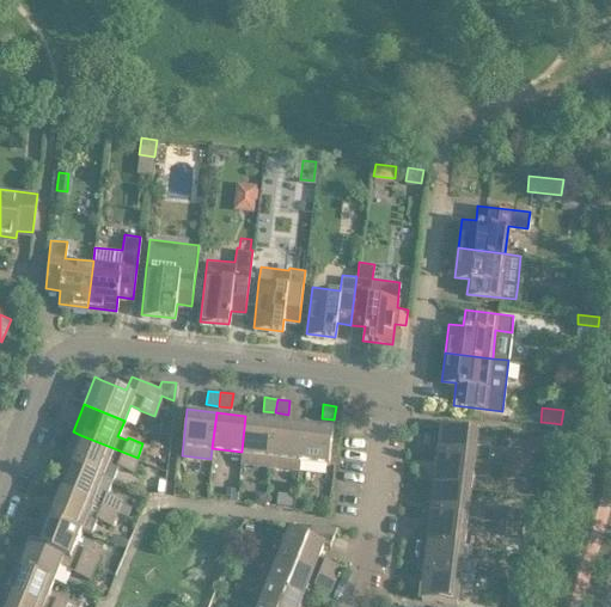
[(245,416),(242,452),(240,461),(269,465),(274,420),(245,416)]
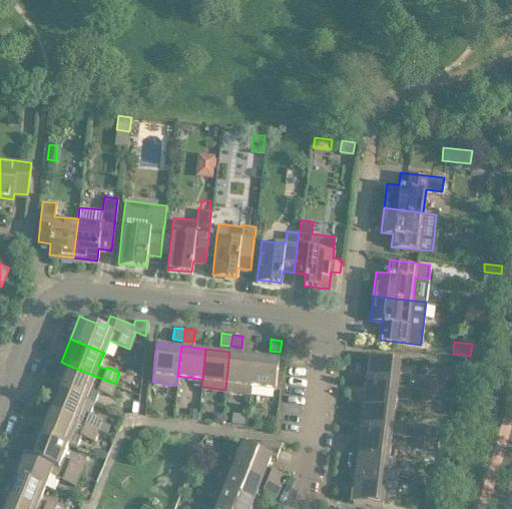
[(249,393),(250,385),(253,355),(229,352),(225,390),(249,393)]
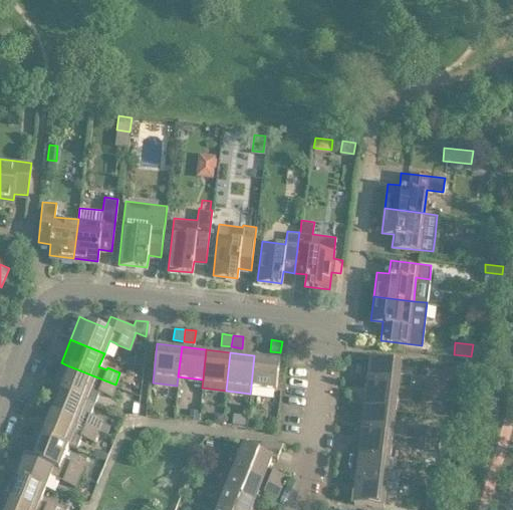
[(279,358),(254,355),(251,386),(276,389),(279,358)]
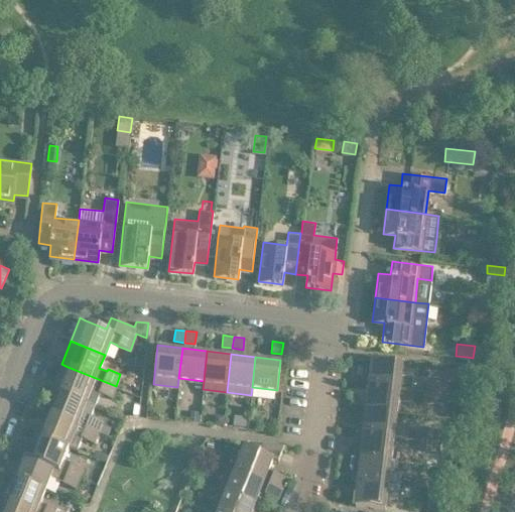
[(402,361),(372,358),(369,382),(399,386),(412,387),(413,375),(401,374),(402,361)]
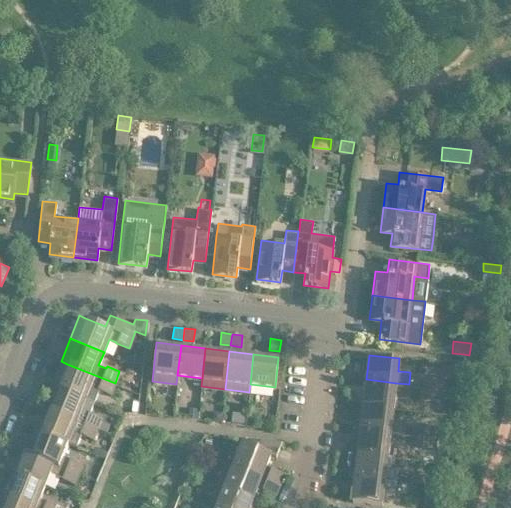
[(56,374),(52,383),(93,399),(98,388),(111,394),(115,383),(67,364),(62,376),(56,374)]
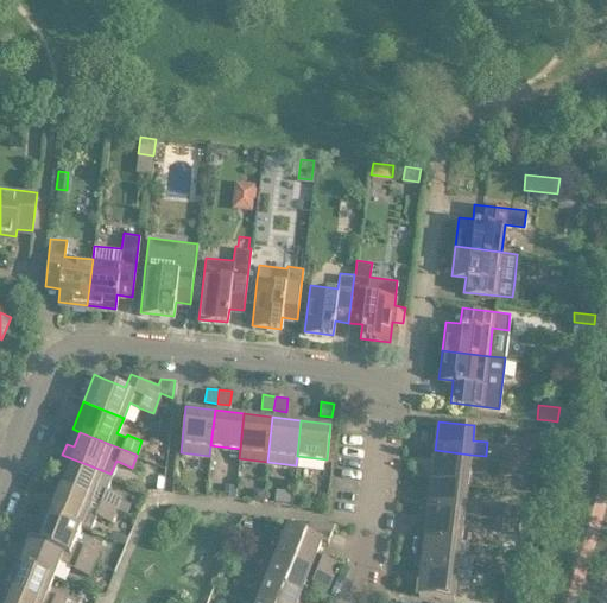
[(504,445),(501,458),(526,462),(526,461),(518,459),(519,448),(504,445)]
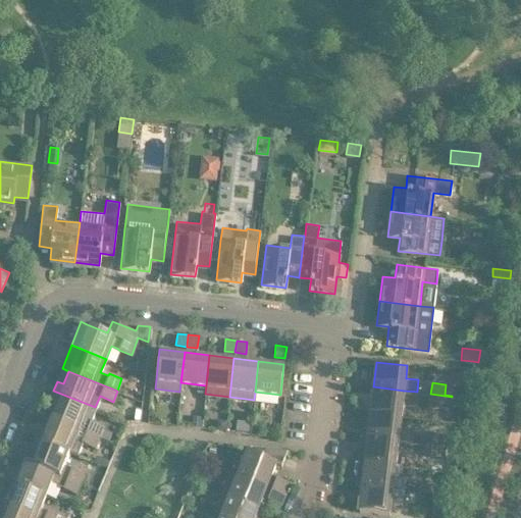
[(404,391),(373,386),(370,411),(401,415),(404,391)]
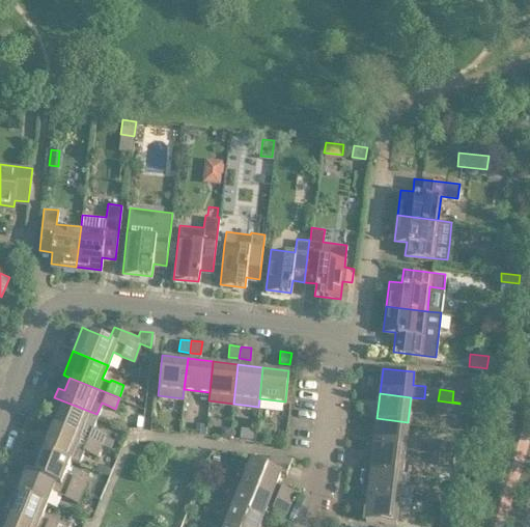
[(104,435),(106,432),(92,426),(96,414),(54,397),(51,407),(56,409),(51,423),(101,443),(104,435)]
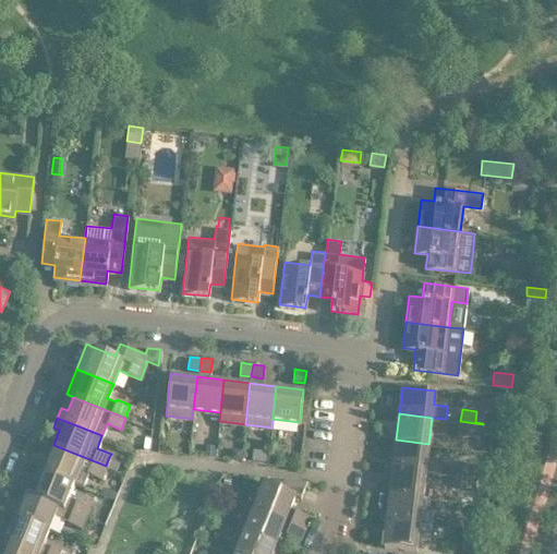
[(483,424),(460,421),(459,433),(482,435),(483,424)]
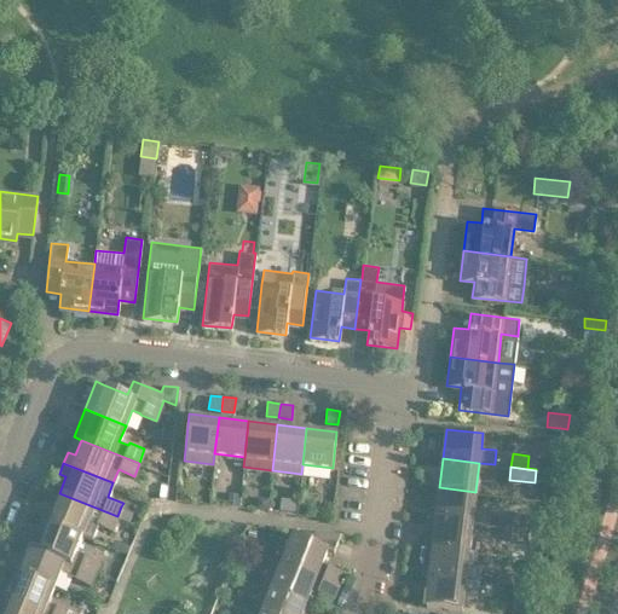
[(475,492),(439,487),(437,516),(472,521),(487,522),(489,509),(474,508),(475,492)]
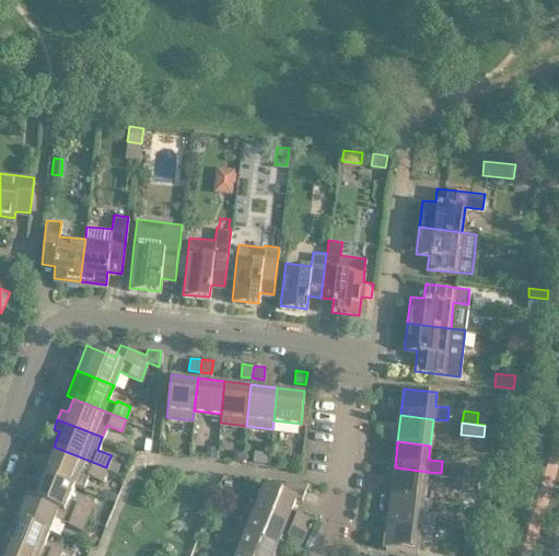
[(206,456),(217,458),(218,447),(207,446),(206,456)]
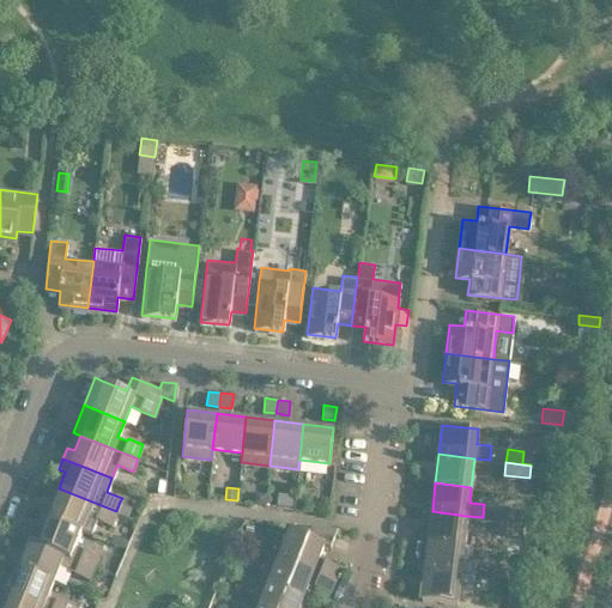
[(46,502),(41,512),(82,528),(88,512),(97,516),(96,518),(111,524),(116,511),(59,488),(53,504),(46,502)]
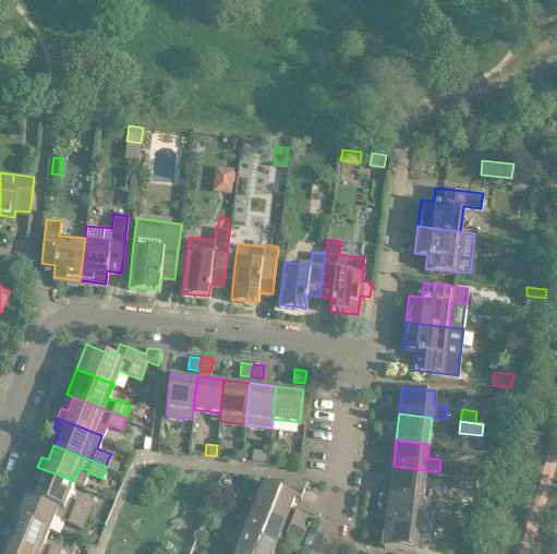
[(232,447),(231,457),(241,458),(242,448),(232,447)]
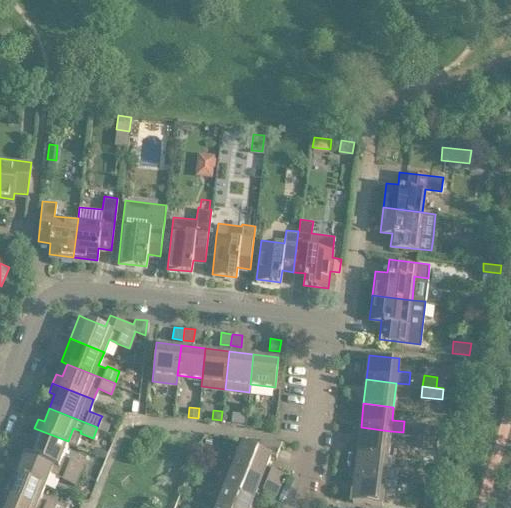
[(233,412),(232,420),(244,422),(245,413),(233,412)]
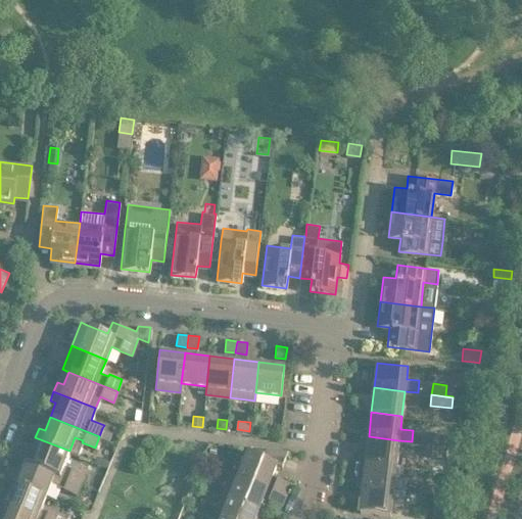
[(99,436),(109,440),(112,431),(102,428),(99,436)]
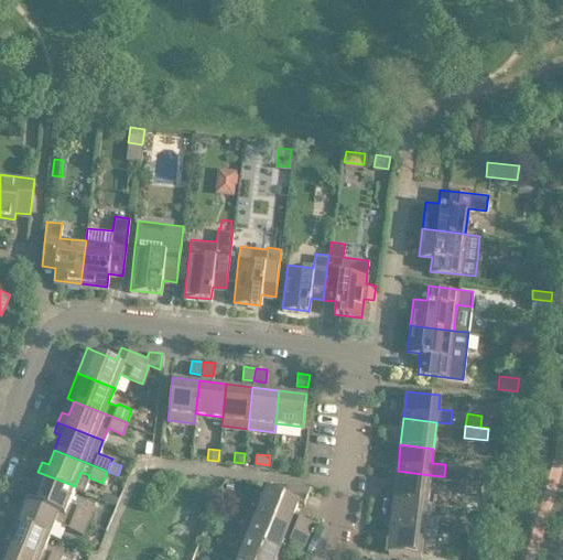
[(461,466),(459,478),(482,481),(484,469),(461,466)]
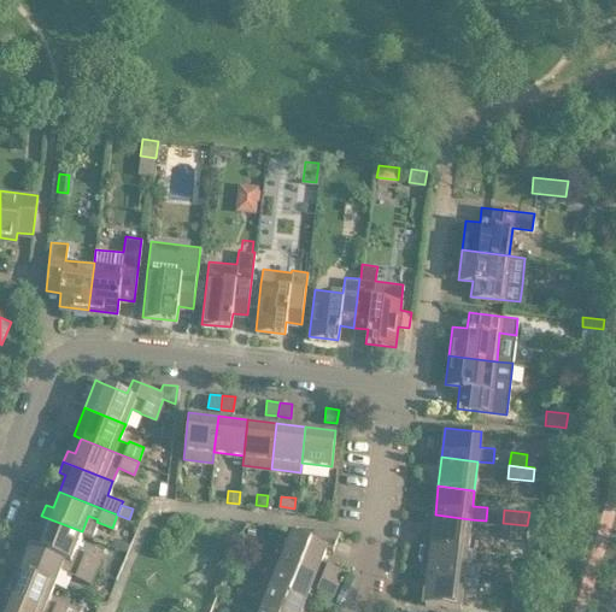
[(435,515),(432,543),(468,548),(470,519),(435,515)]
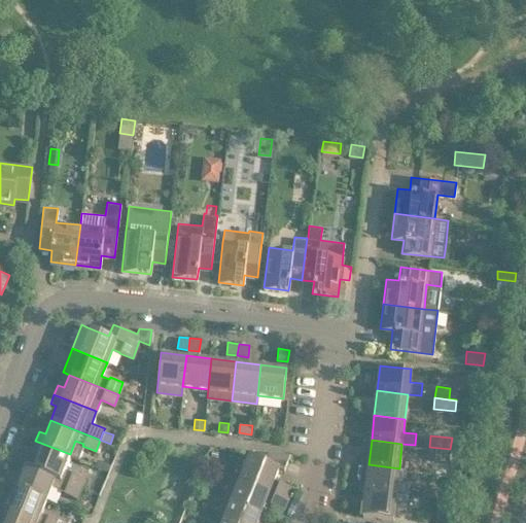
[(70,454),(35,441),(32,451),(37,453),(32,465),(32,466),(81,486),(86,475),(73,469),(72,472),(64,468),(70,454)]
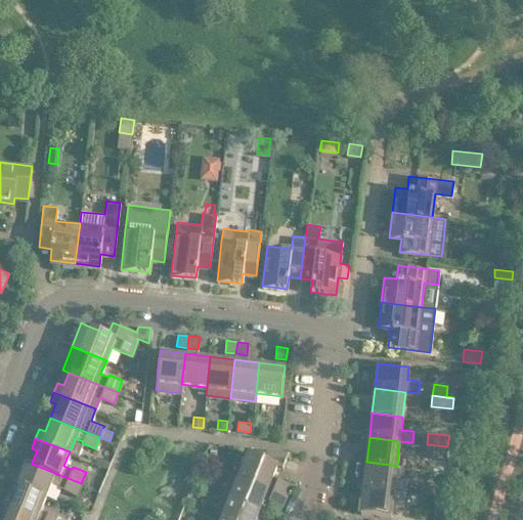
[(447,446),(427,444),(425,456),(439,457),(440,446),(447,447),(447,446)]
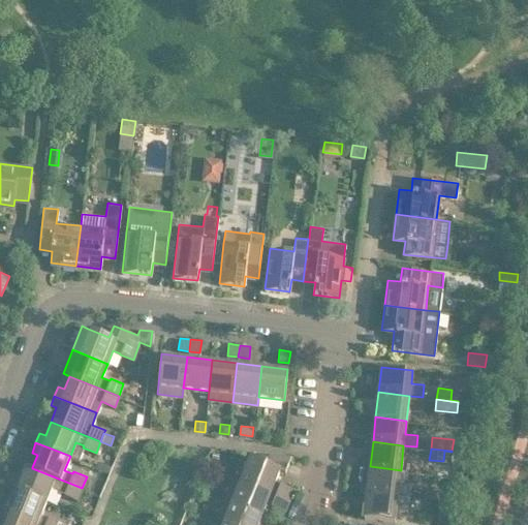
[(266,462),(251,456),(242,480),(289,499),(293,488),(280,482),(279,485),(274,483),(279,468),(285,470),(291,456),(269,453),(266,462)]
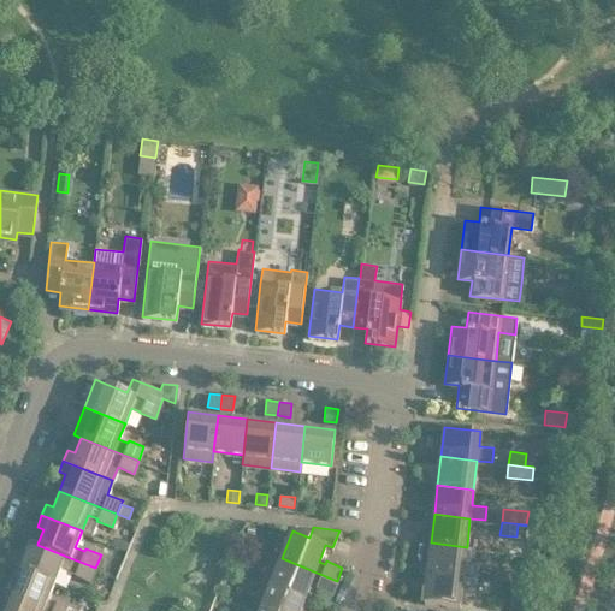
[(18,555),(13,567),(53,582),(60,567),(76,573),(75,575),(90,581),(95,568),(37,545),(37,544),(31,541),(24,558),(18,555)]
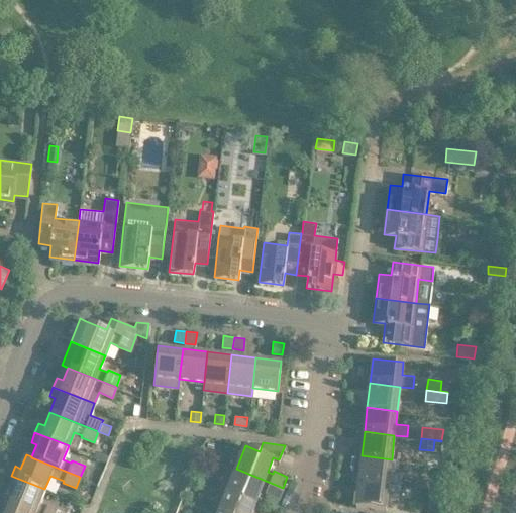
[(358,480),(389,484),(400,485),(402,473),(390,472),(392,459),(362,455),(358,480)]
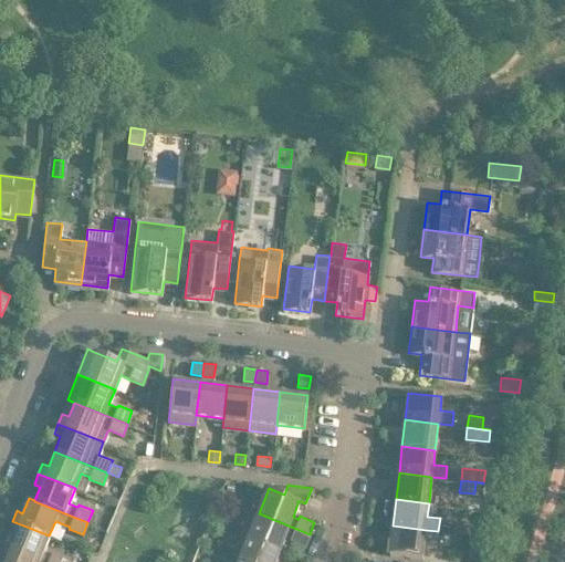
[(250,511),(240,534),(280,551),(285,536),(291,538),(290,540),(304,547),(310,534),(259,513),(250,511)]
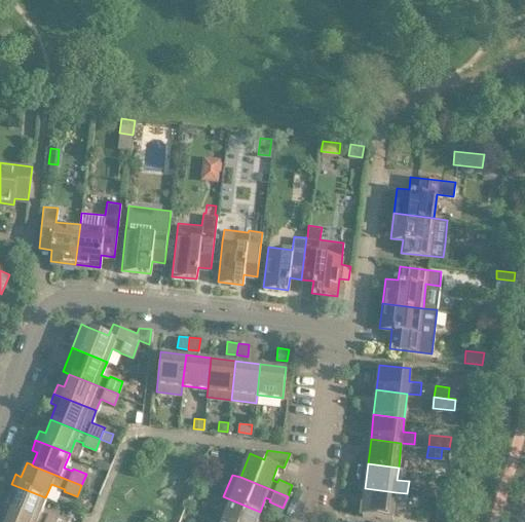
[(8,509),(41,521),(60,521),(62,517),(48,512),(48,514),(40,511),(45,497),(11,484),(7,493),(13,495),(8,509)]
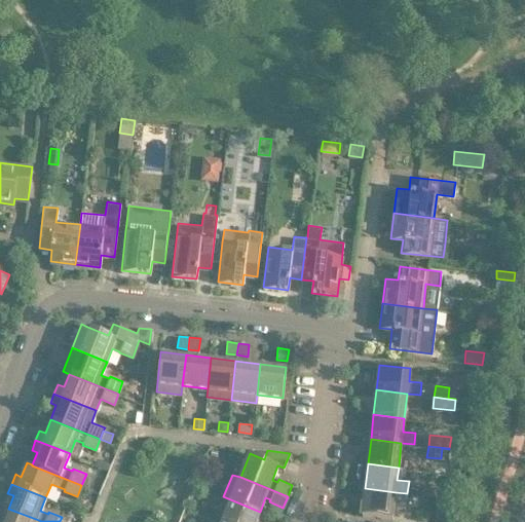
[(436,496),(437,485),(424,484),(423,494),(436,496)]
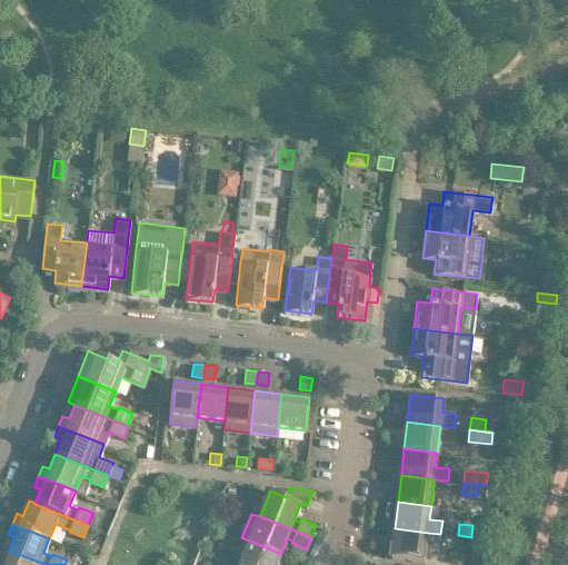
[(474,536),(485,537),(486,529),(475,527),(474,536)]
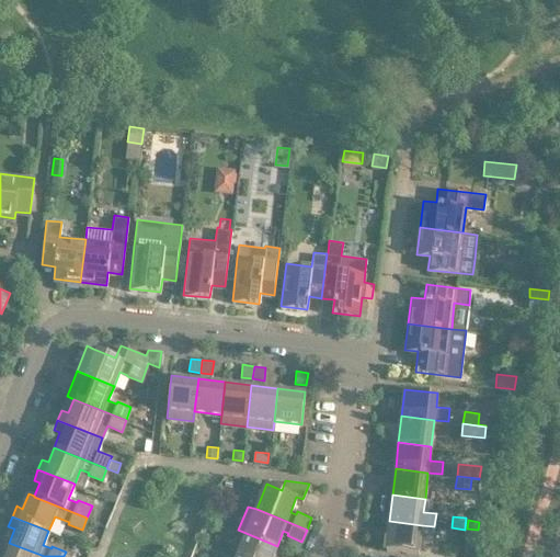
[(419,552),(422,525),(389,521),(386,548),(419,552)]
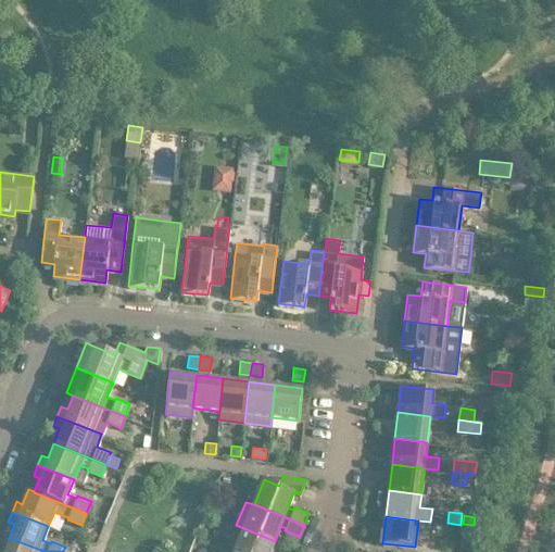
[(269,551),(275,541),(236,525),(226,550),(231,551),(269,551)]
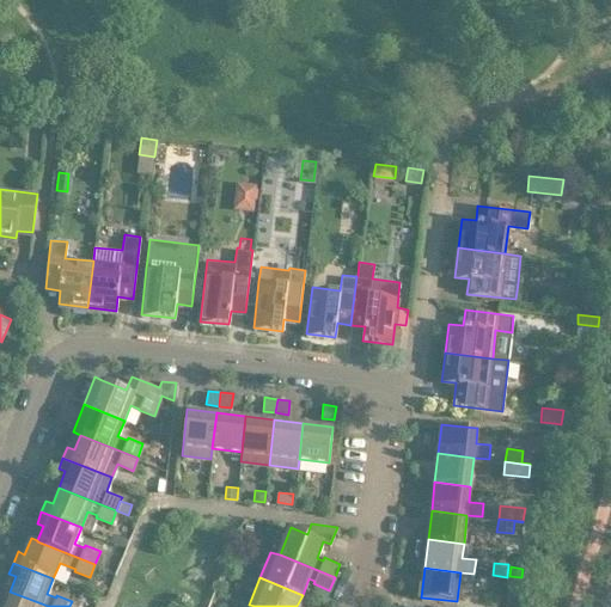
[(48,606),(10,592),(2,606),(1,606),(0,606),(48,606)]
